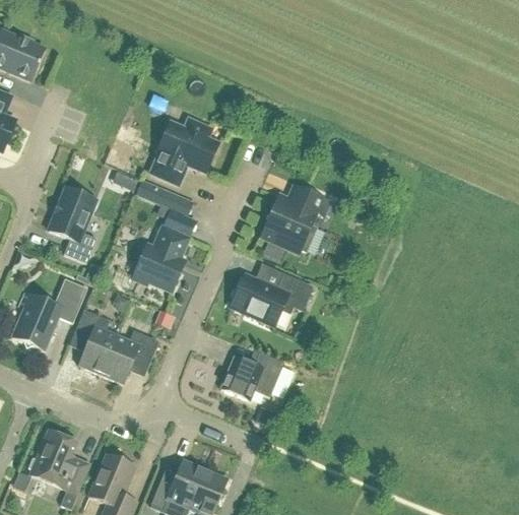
[(0,67),(31,81),(46,49),(33,44),(34,40),(20,35),(19,38),(0,30),(0,67)]
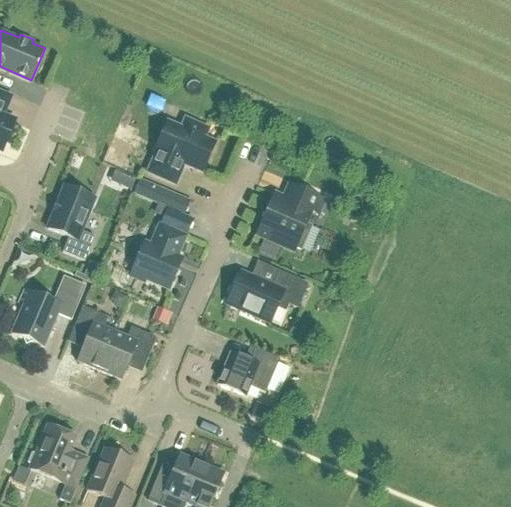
[(0,146),(3,148),(15,120),(2,114),(10,95),(0,90),(0,146)]
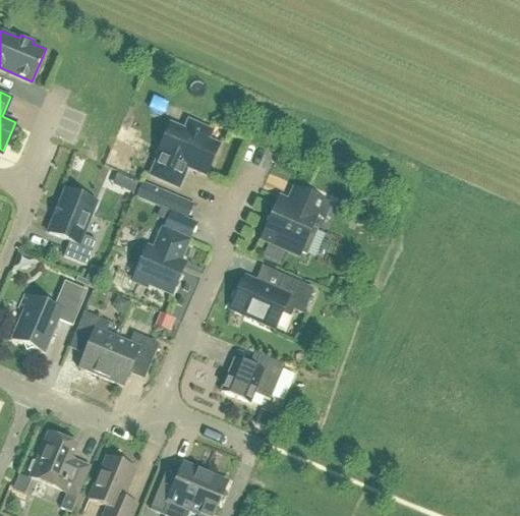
[(151,173),(178,185),(185,170),(185,169),(192,166),(192,167),(207,173),(219,144),(204,136),(208,127),(189,119),(185,128),(171,122),(158,152),(160,153),(151,173)]
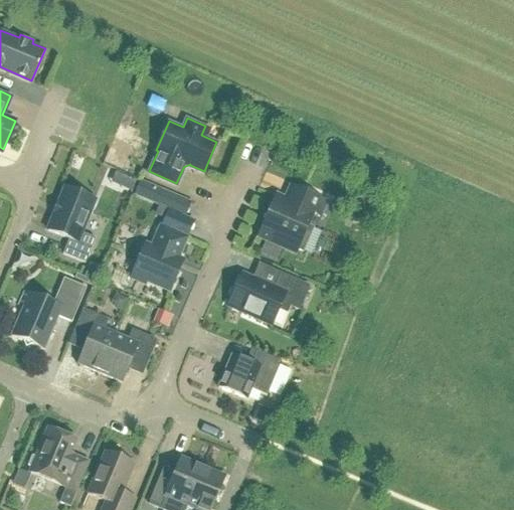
[(135,188),(146,193),(150,182),(140,178),(135,188)]
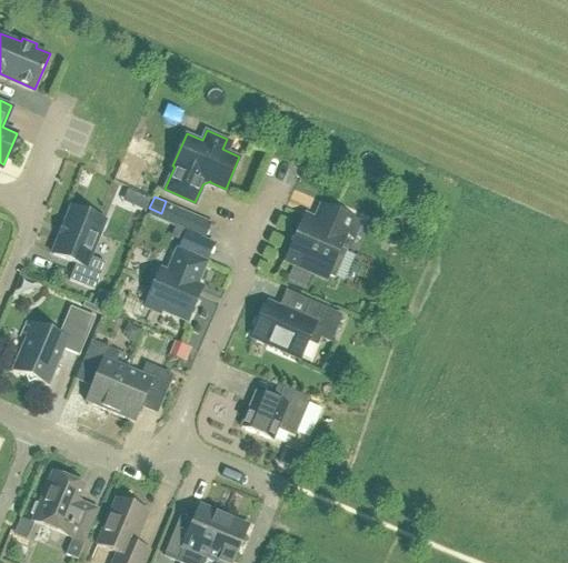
[(361,220),(324,203),(317,219),(305,214),(286,258),(328,277),(329,272),(335,274),(346,249),(341,247),(347,232),(354,235),(361,220)]
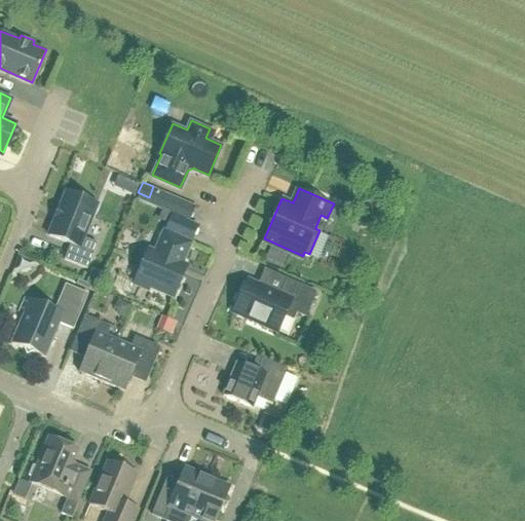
[(67,189),(49,232),(71,242),(65,257),(87,266),(98,240),(83,235),(97,201),(67,189)]
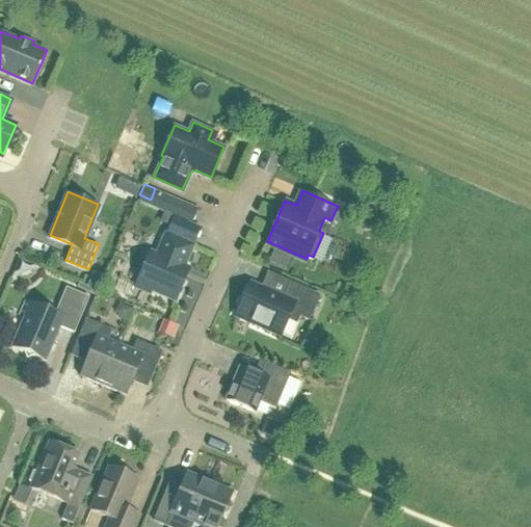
[(180,274),(193,243),(165,231),(156,252),(151,249),(136,282),(176,298),(185,277),(180,274)]
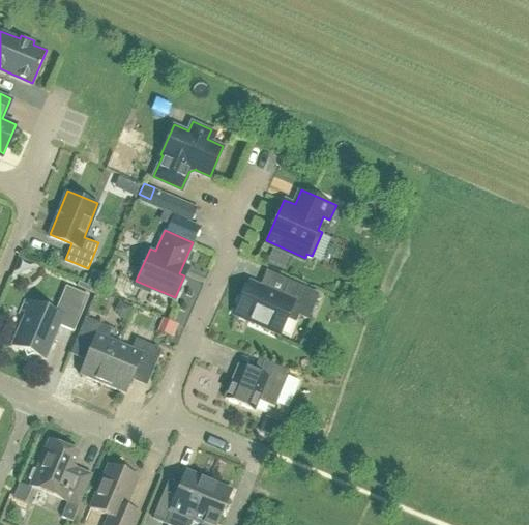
[(239,296),(234,309),(236,310),(234,313),(280,333),(287,316),(295,319),(298,312),(307,316),(319,292),(286,278),(280,292),(250,279),(241,297),(239,296)]
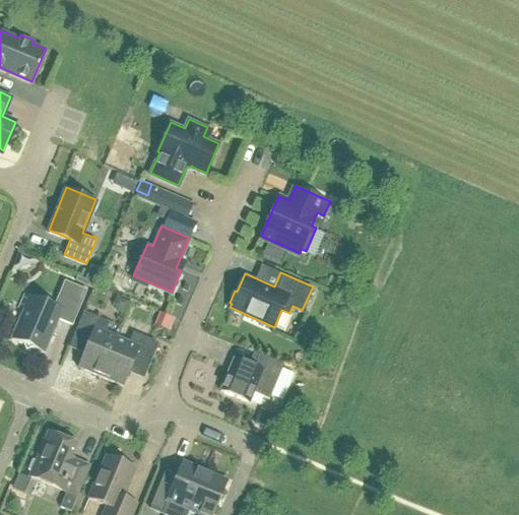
[(65,278),(55,303),(24,291),(18,305),(23,307),(11,337),(46,351),(60,317),(73,322),(88,287),(65,278)]
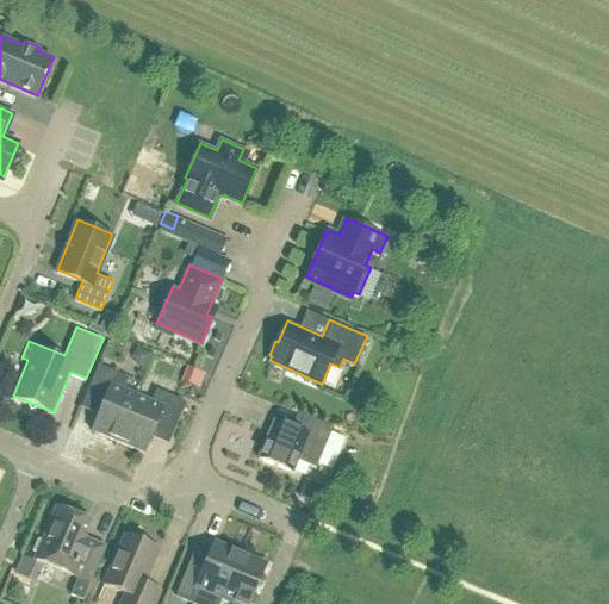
[(91,429),(118,440),(138,391),(124,385),(129,375),(99,362),(85,397),(101,404),(91,429)]
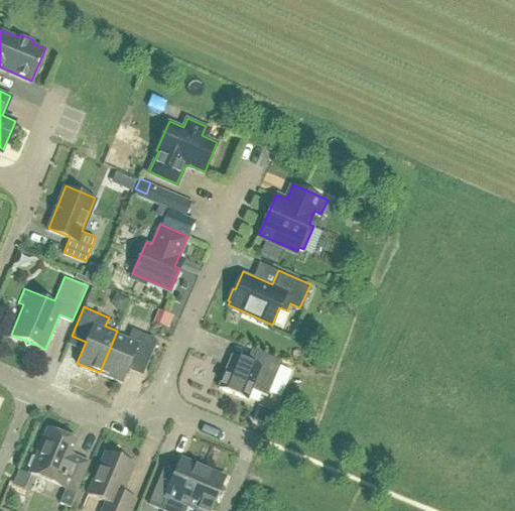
[(129,336),(117,331),(100,372),(121,381),(130,360),(146,367),(158,338),(133,327),(129,336)]
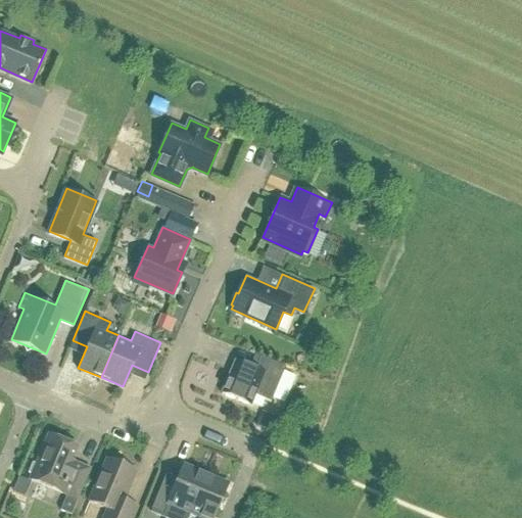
[(286,364),(255,351),(250,363),(236,357),(221,390),(252,404),(256,393),(272,399),(286,364)]
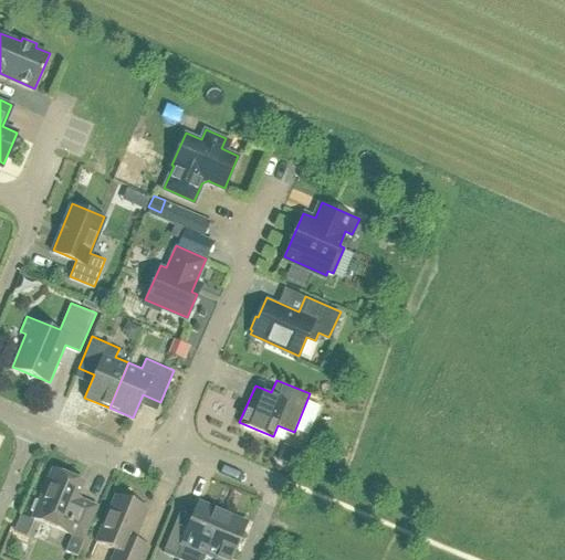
[(69,531),(71,526),(76,528),(67,548),(80,552),(95,516),(83,511),(87,502),(79,498),(86,479),(52,465),(39,497),(37,497),(31,509),(33,513),(31,516),(69,531)]
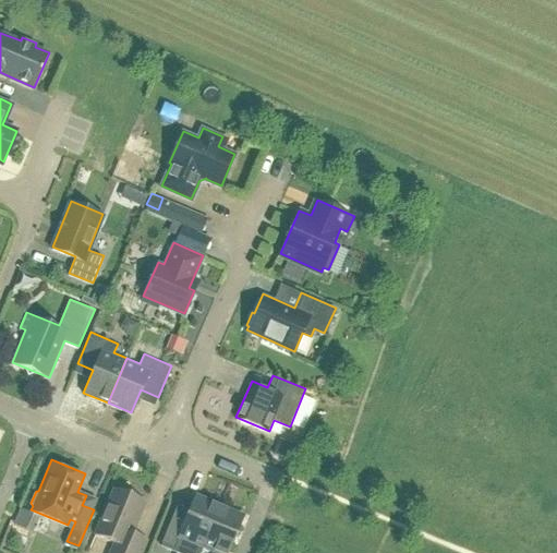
[(142,552),(149,538),(135,531),(147,501),(113,485),(94,532),(113,541),(108,552),(142,552)]
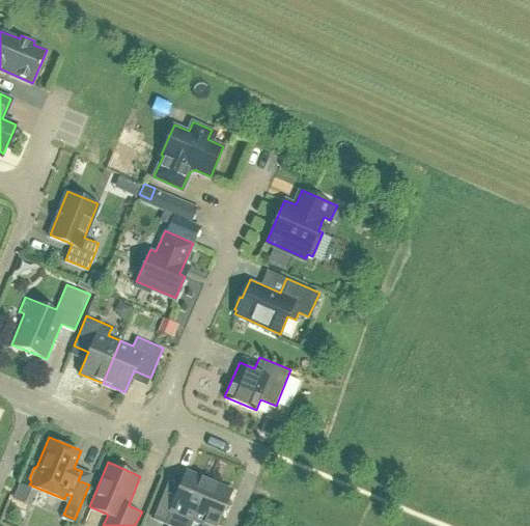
[(193,520),(211,477),(187,468),(179,482),(169,478),(155,515),(166,520),(170,510),(193,520)]
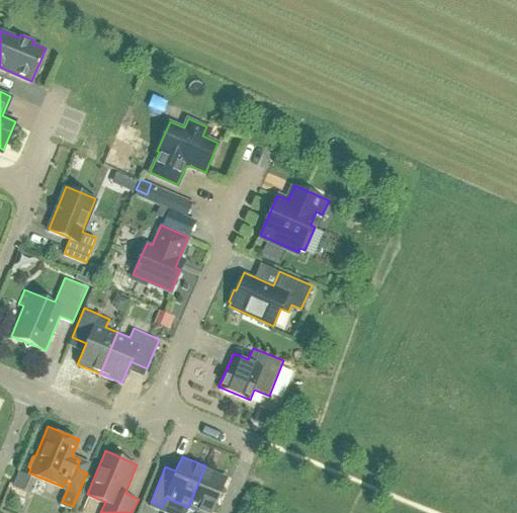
[(205,465),(188,507),(199,512),(198,512),(212,512),(229,476),(205,465)]
